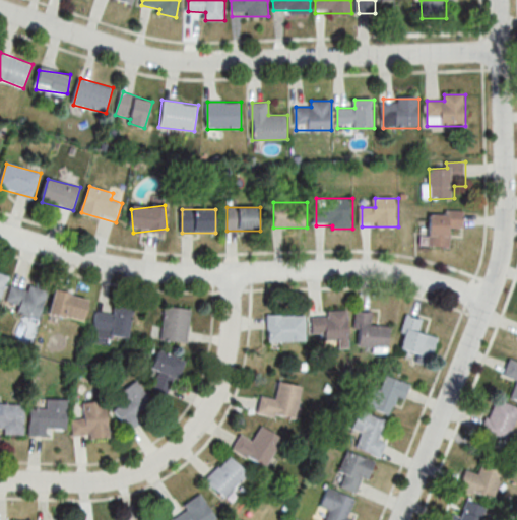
[(452,229),(465,229),(465,212),(432,212),(432,247),(452,248),(452,229)]
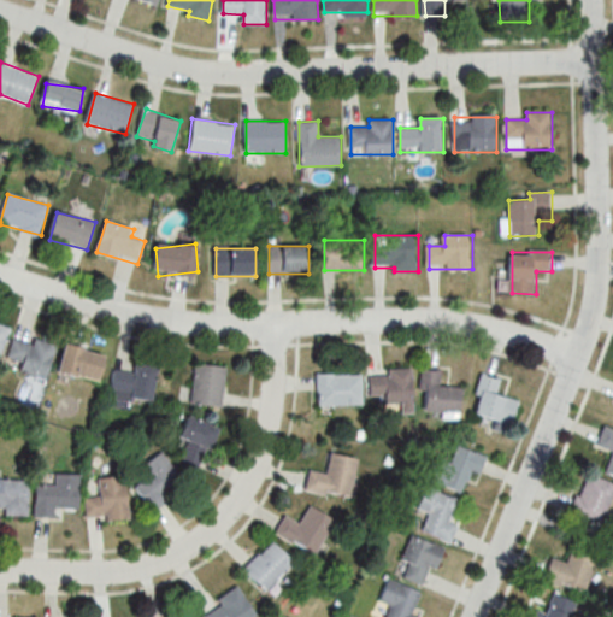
[(11,329),(0,324),(0,358),(1,359),(11,329)]
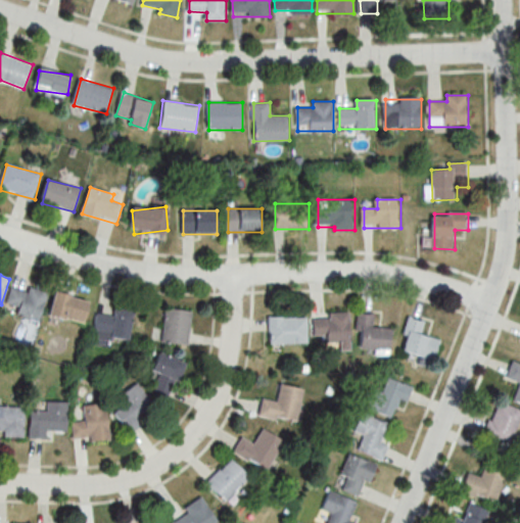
[(17,315),(40,321),(48,292),(31,288),(30,291),(12,287),(8,303),(19,306),(17,315)]
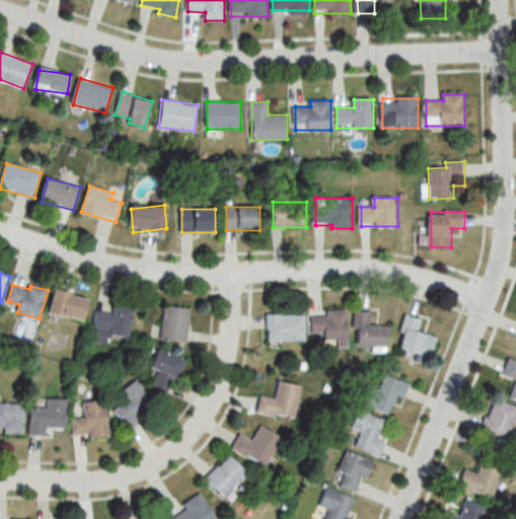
[(89,299),(56,290),(50,312),(83,321),(89,299)]
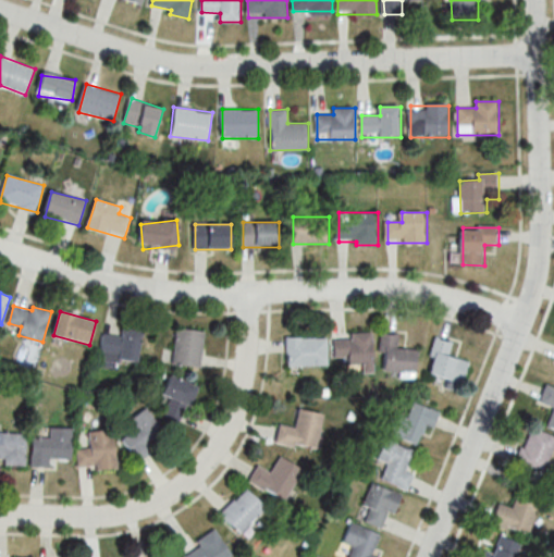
[(139,360),(143,331),(123,329),(123,336),(103,334),(101,356),(139,360)]
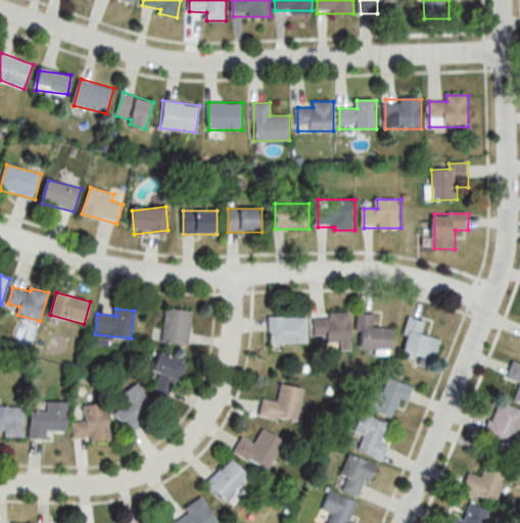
[(190,345),(193,311),(168,308),(163,342),(190,345)]
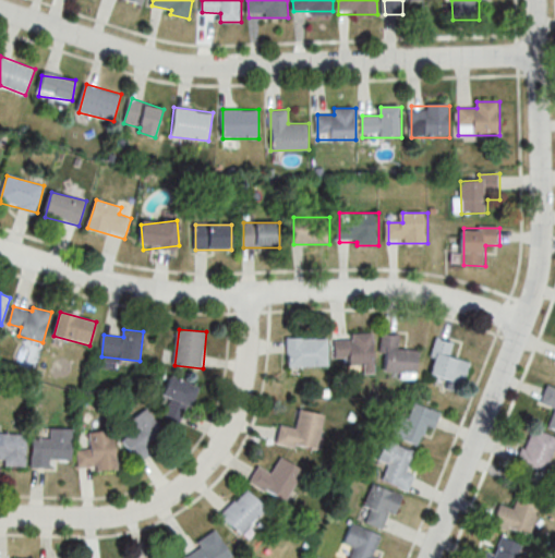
[(375,334),(352,334),(352,339),(337,340),(337,365),(350,365),(350,374),(375,373),(375,334)]
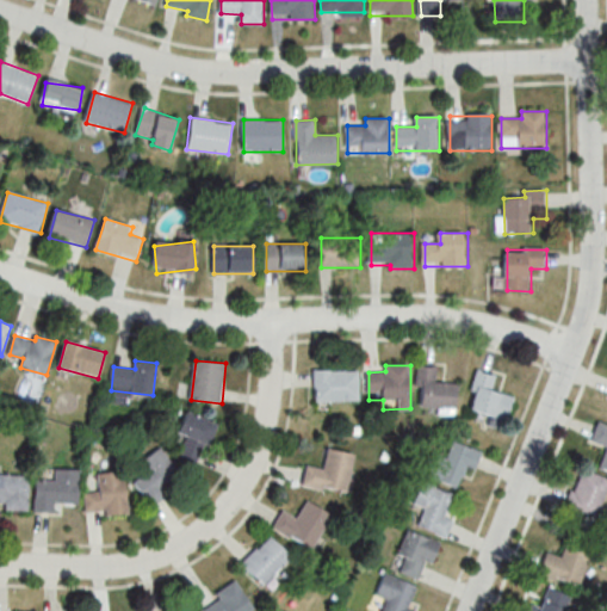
[(459,409),(460,383),(439,382),(440,366),(422,366),(420,407),(459,409)]
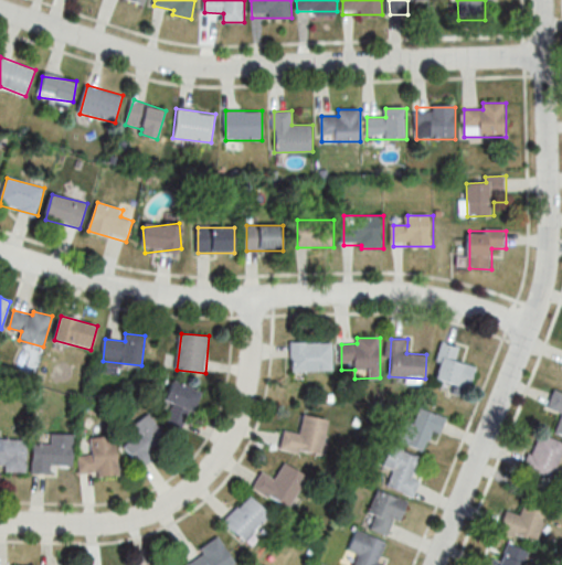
[(333,372),(333,342),(292,342),(292,372),(333,372)]
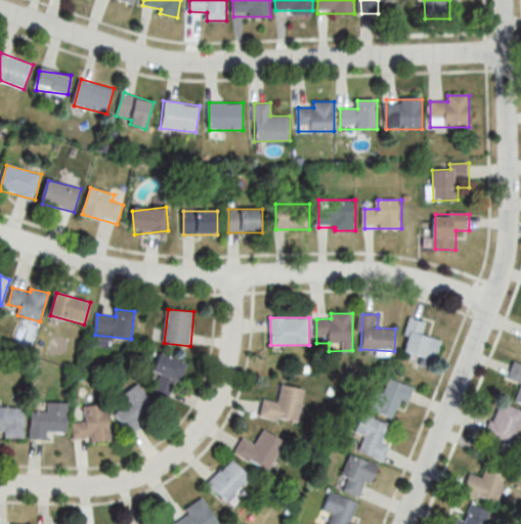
[(443,340),(425,335),(428,322),(414,318),(404,351),(438,360),(443,340)]
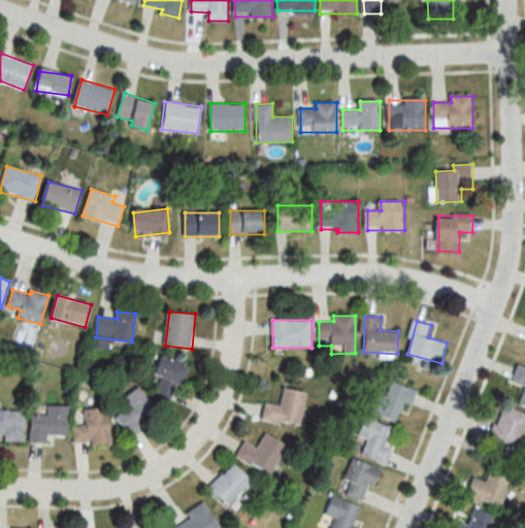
[(154,375),(162,378),(156,393),(174,401),(189,366),(163,355),(154,375)]
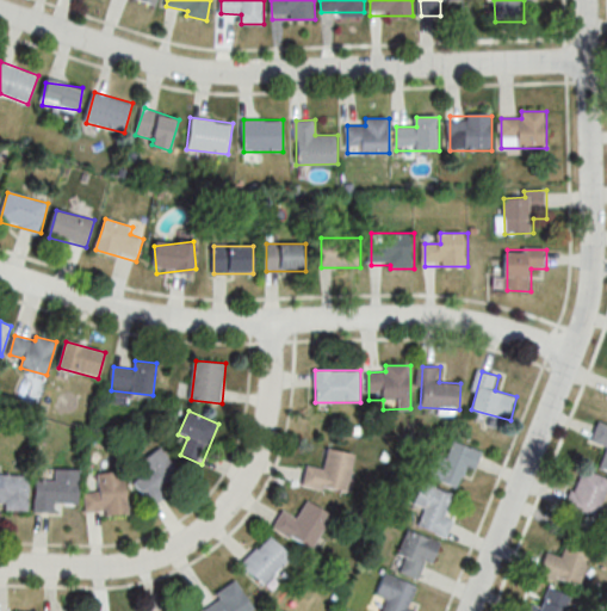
[(606,425),(600,423),(593,442),(606,445),(606,454),(601,468),(606,469),(606,425)]
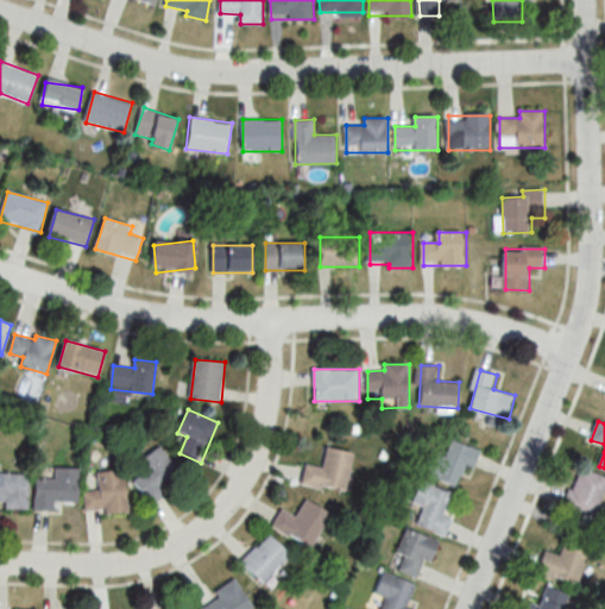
[(428,476),(466,488),(479,449),(454,440),(448,457),(435,452),(428,476)]
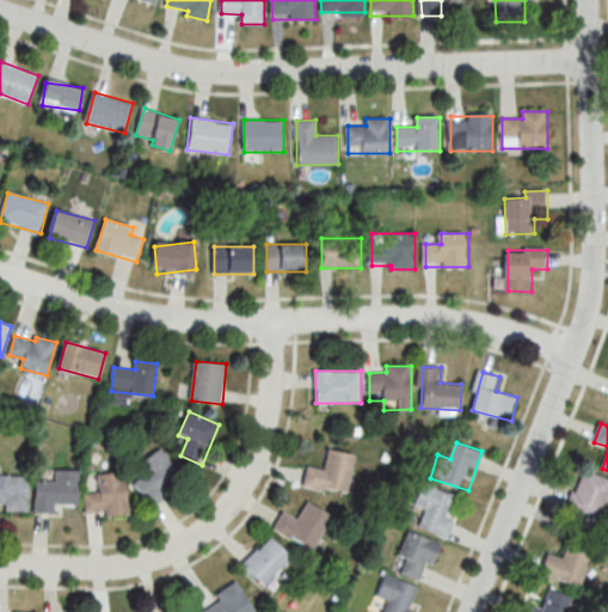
[(143,463),(151,471),(135,483),(154,507),(169,496),(163,489),(182,475),(163,448),(143,463)]
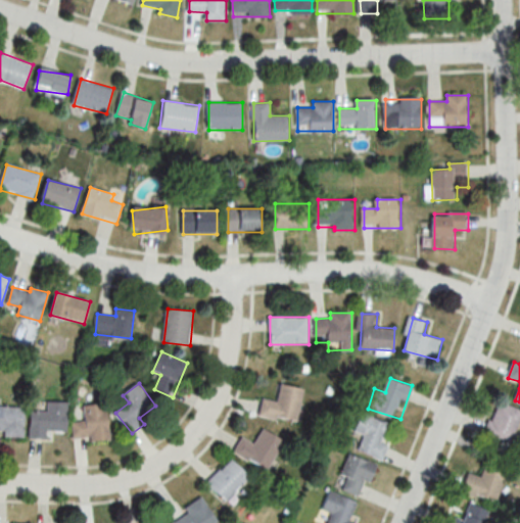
[(304,388),(281,384),(278,401),(264,398),(260,415),(298,422),(304,388)]
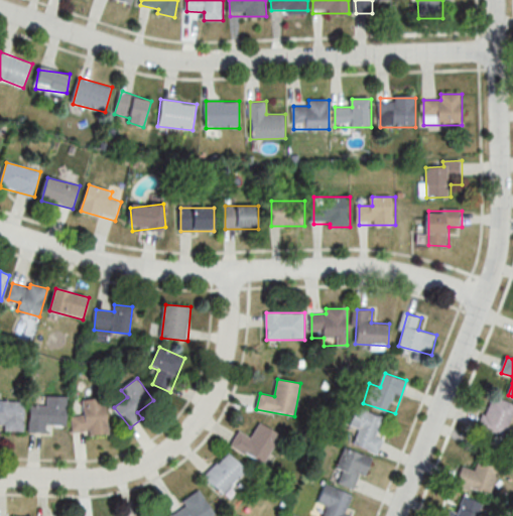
[(68,424),(68,396),(47,396),(47,406),(31,406),(30,431),(47,432),(47,424),(68,424)]
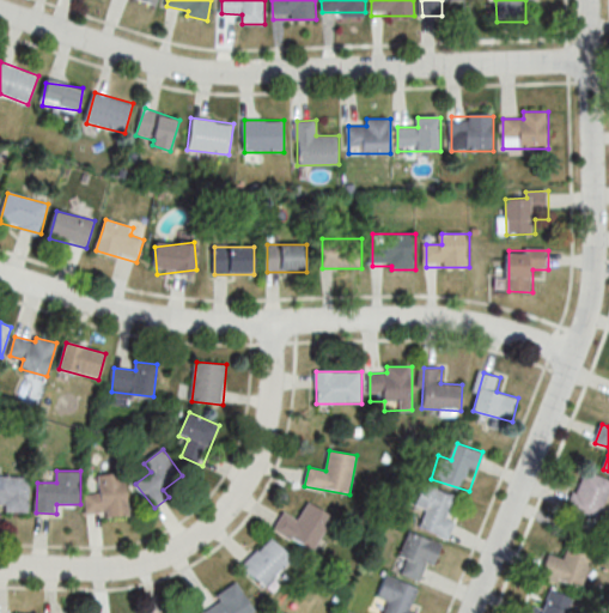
[(598,522),(608,495),(608,479),(585,471),(568,511),(598,522)]
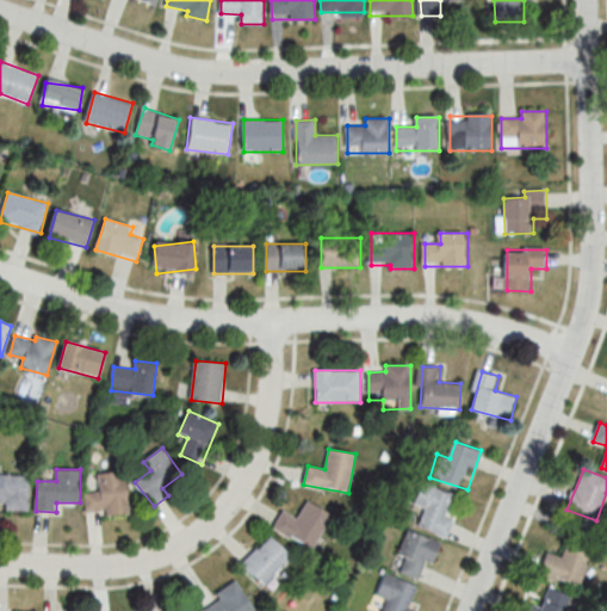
[(100,492),(85,493),(86,514),(129,512),(125,471),(99,474),(100,492)]
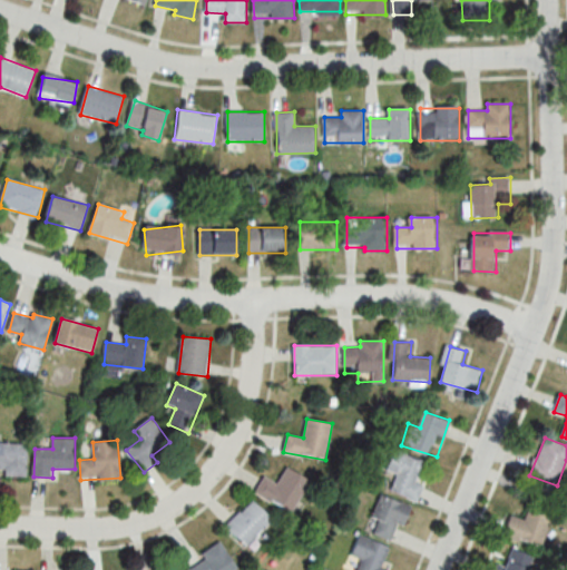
[(27,477),(28,443),(0,442),(0,469),(6,470),(6,475),(27,477)]
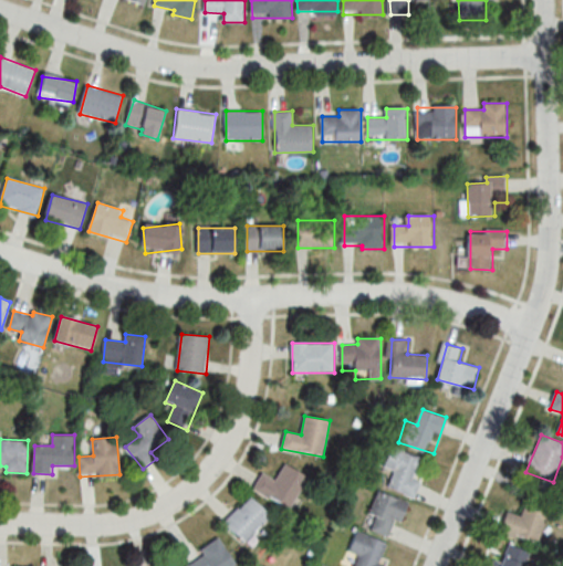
[(423,457),(394,447),(387,467),(396,470),(391,488),(417,496),(423,481),(415,479),(423,457)]
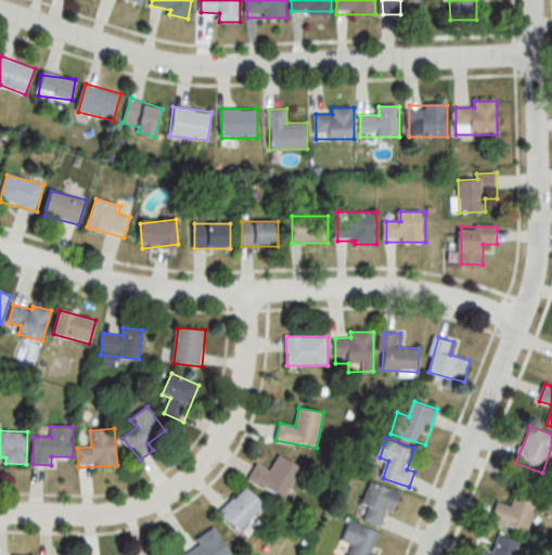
[(258,463),(248,478),(283,500),(303,468),(280,454),(270,470),(258,463)]
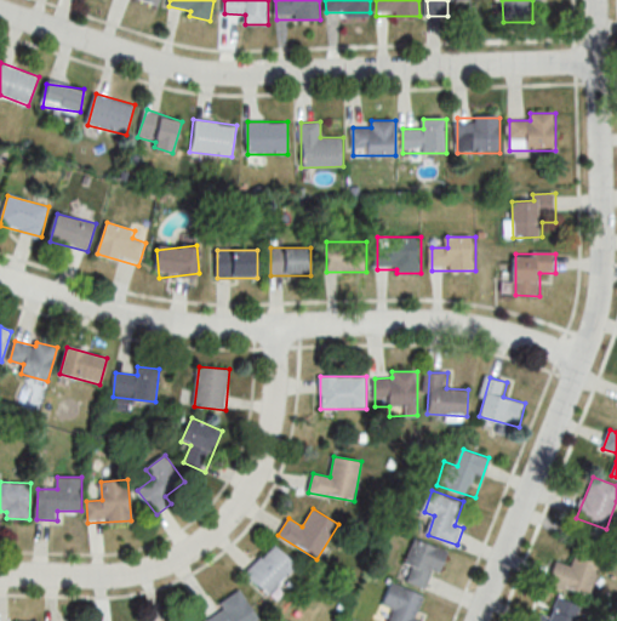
[(416,565),(409,581),(427,590),(435,570),(441,573),(450,553),(417,537),(406,562),(416,565)]
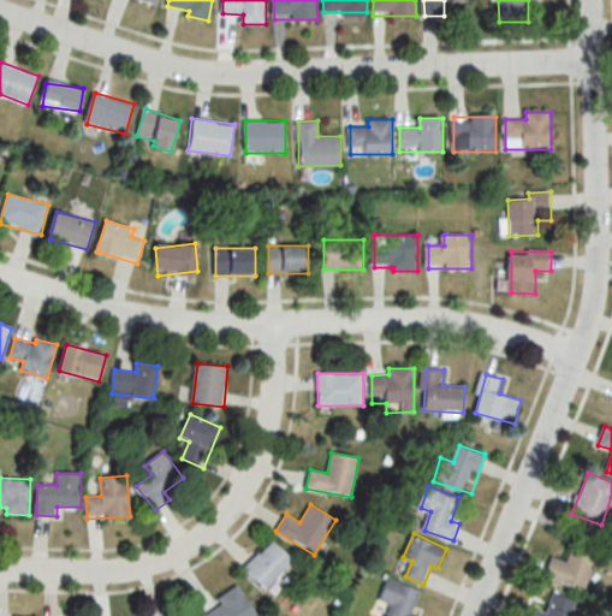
[(295,562),(273,540),(244,568),(267,590),(295,562)]
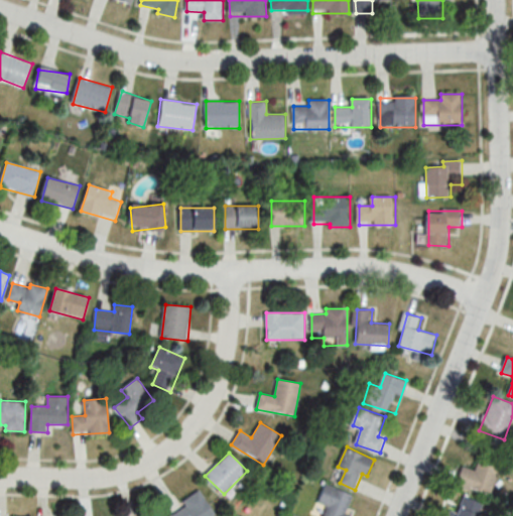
[(502,462),(481,457),(477,471),(463,467),(457,487),(493,496),(502,462)]
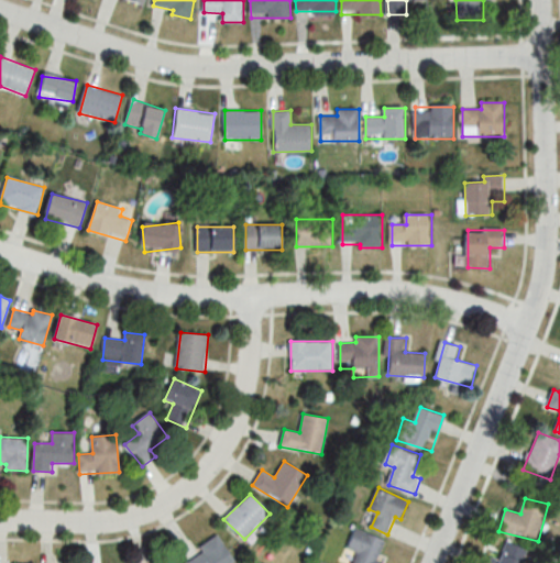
[(354,562),(383,562),(377,561),(386,540),(358,528),(349,549),(359,553),(354,562)]
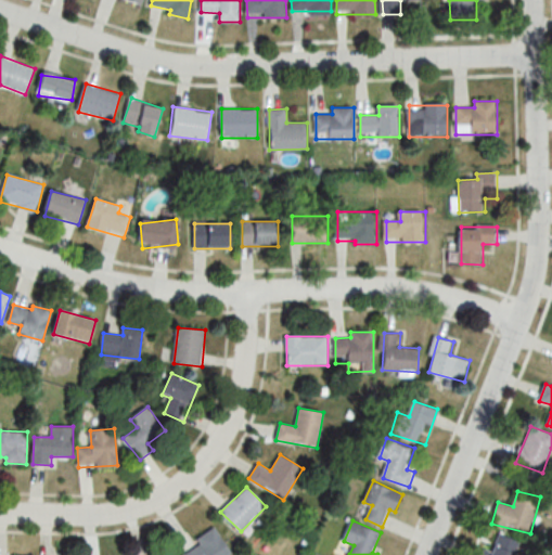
[(202,544),(187,554),(188,554),(233,554),(216,527),(197,539),(202,544)]
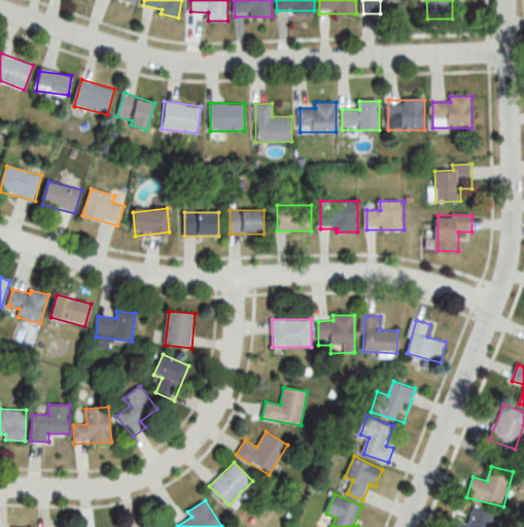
[(490,526),(495,514),(475,505),(467,523),(455,519),(451,526),(490,526)]
